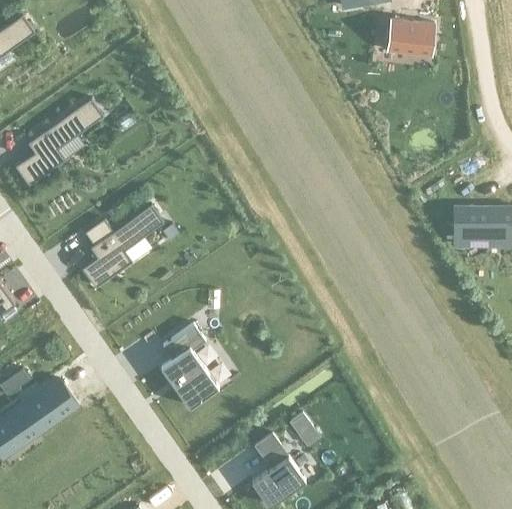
[(390,0),(341,0),(343,9),(390,1),(390,0)]
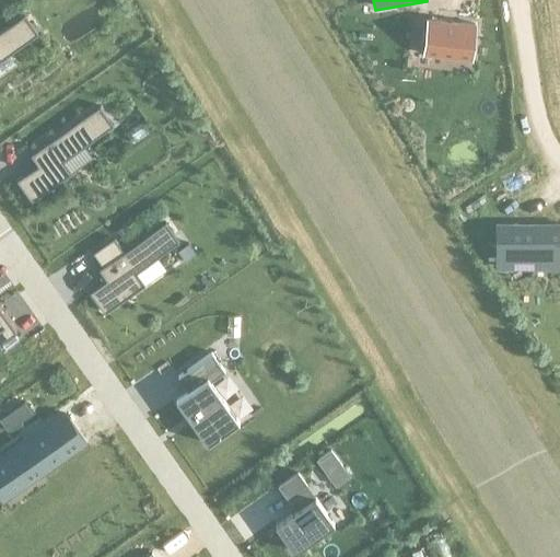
[(0,64),(38,36),(25,16),(0,34),(0,64)]
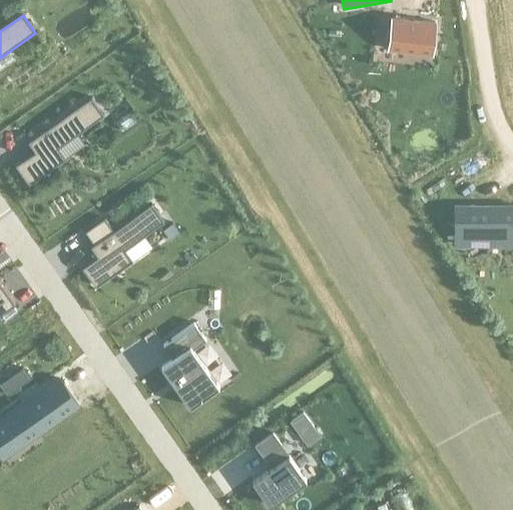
[(394,18),(390,50),(434,55),(438,23),(394,18)]
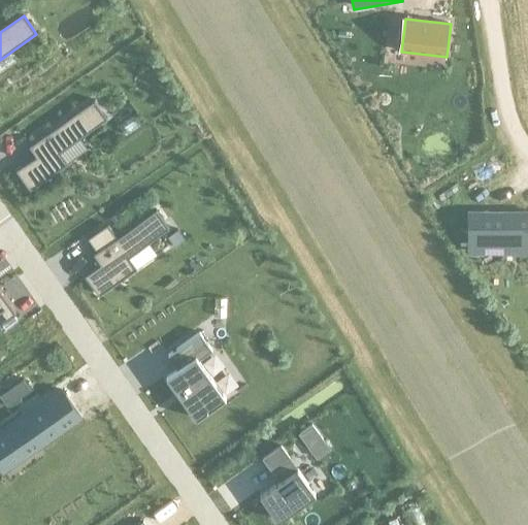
[(36,158),(15,172),(30,192),(68,165),(60,154),(107,121),(94,102),(29,148),(36,158)]
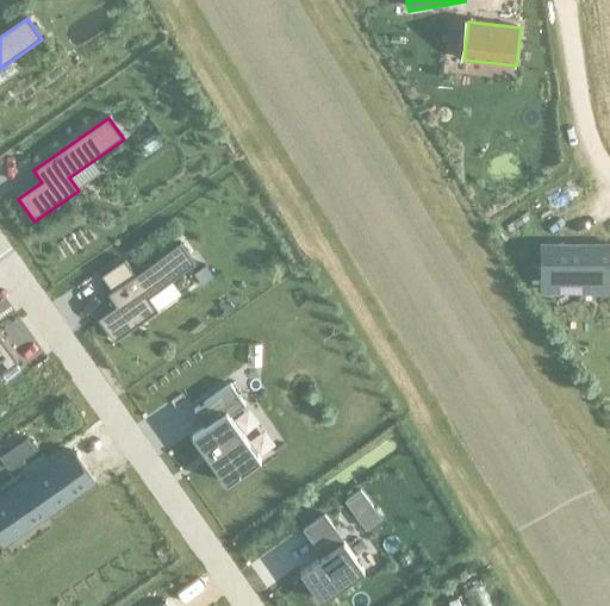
[(540,213),(526,222),(534,236),(548,227),(540,213)]
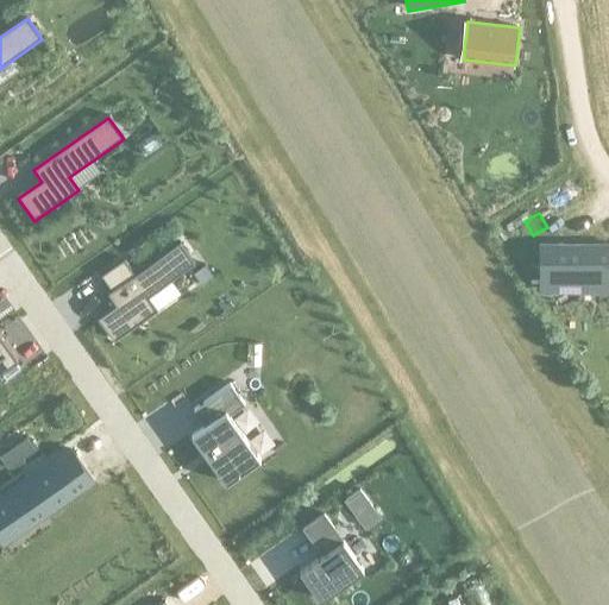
[(115,307),(98,320),(114,342),(158,312),(149,298),(195,265),(180,244),(132,277),(123,264),(101,278),(111,292),(107,295),(115,307)]
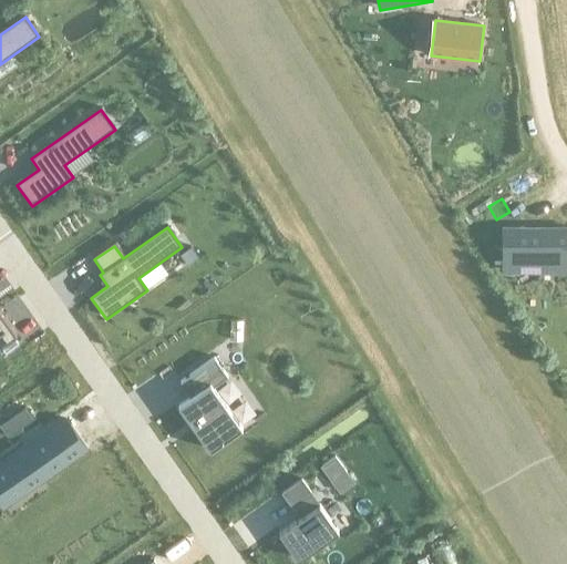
[(566,228),(502,229),(502,265),(566,264),(566,228)]
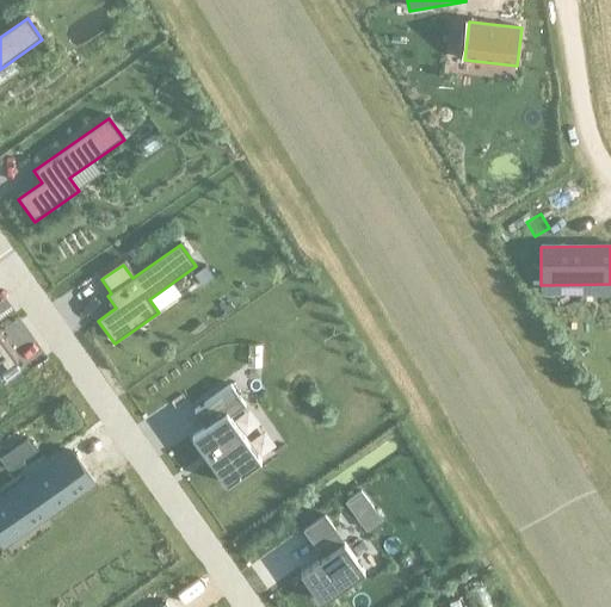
[(0,372),(18,360),(0,334),(0,372)]
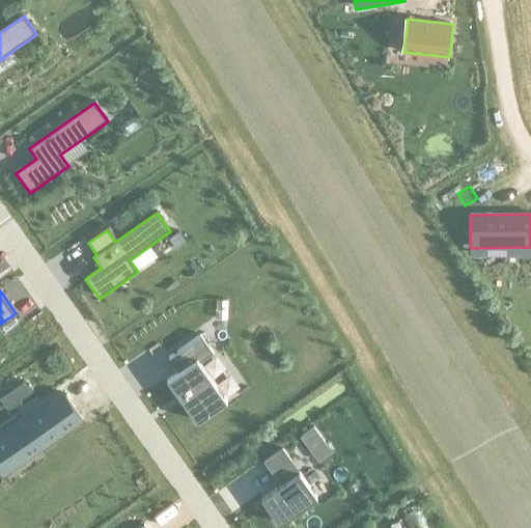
[(502,294),(493,299),(503,316),(512,311),(502,294)]
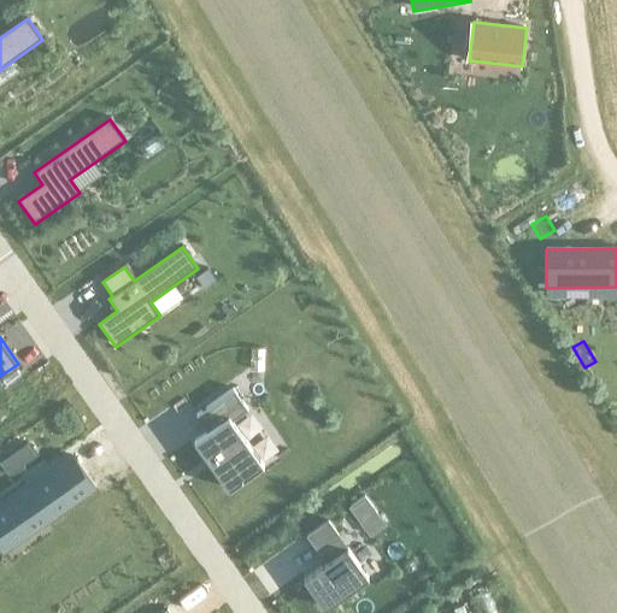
[(0,377),(5,385),(19,376),(13,367),(0,377)]
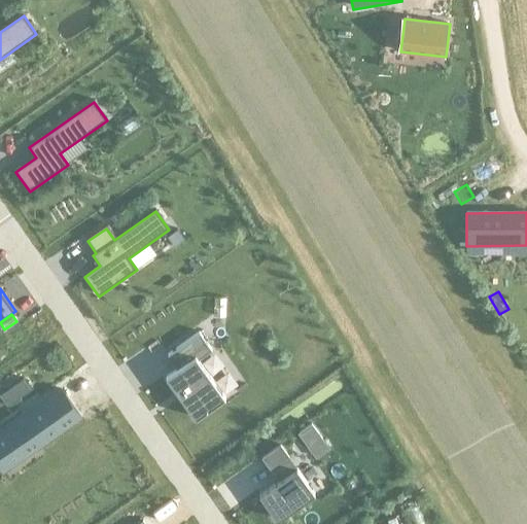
[(176,370),(165,377),(196,420),(225,398),(210,378),(199,360),(212,351),(200,333),(167,356),(176,370)]
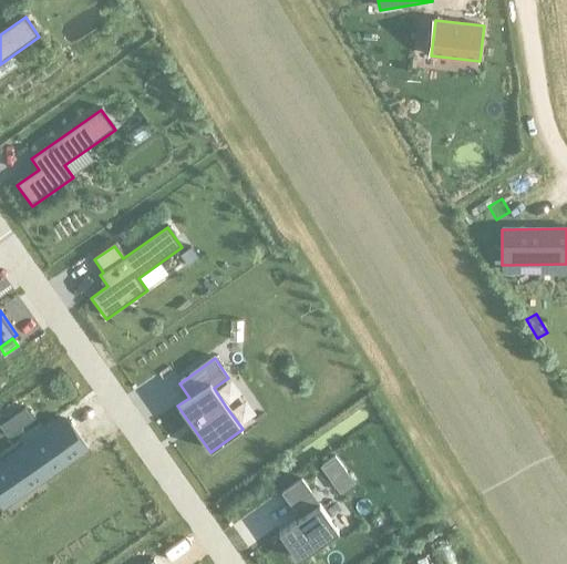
[(10,420),(0,426),(0,428),(8,438),(18,431),(10,420)]
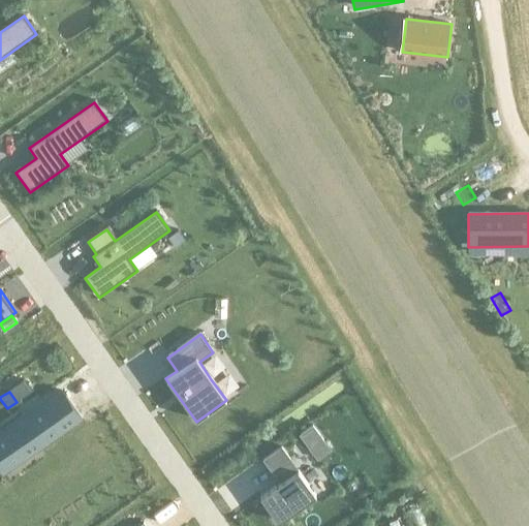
[(21,421),(0,435),(0,459),(8,470),(81,420),(61,393),(32,413),(34,416),(24,424),(21,421)]
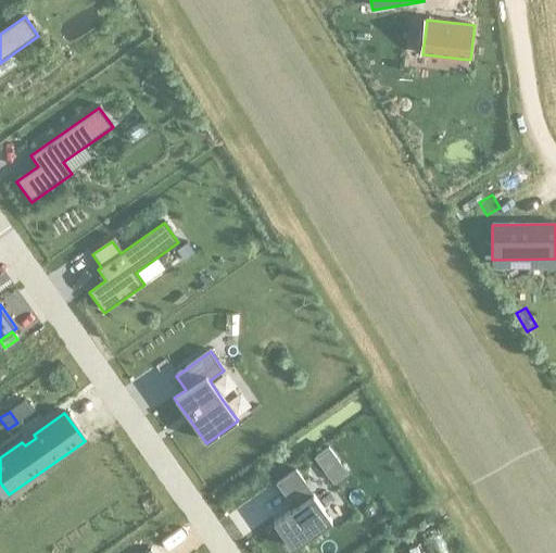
[(327,448),(313,456),(324,473),(338,463),(327,448)]
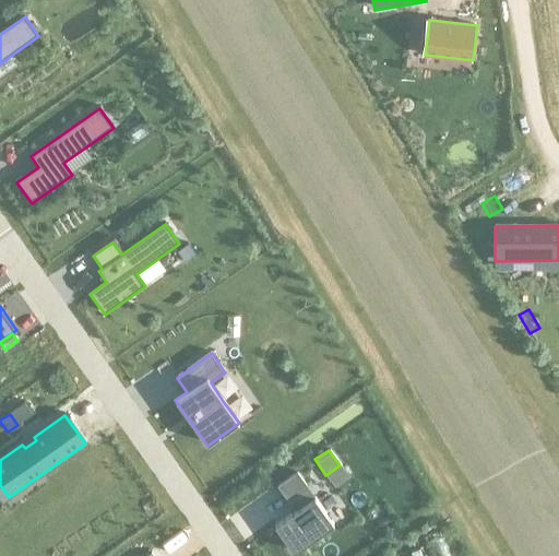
[(297,474),(277,488),(286,501),(307,487),(297,474)]
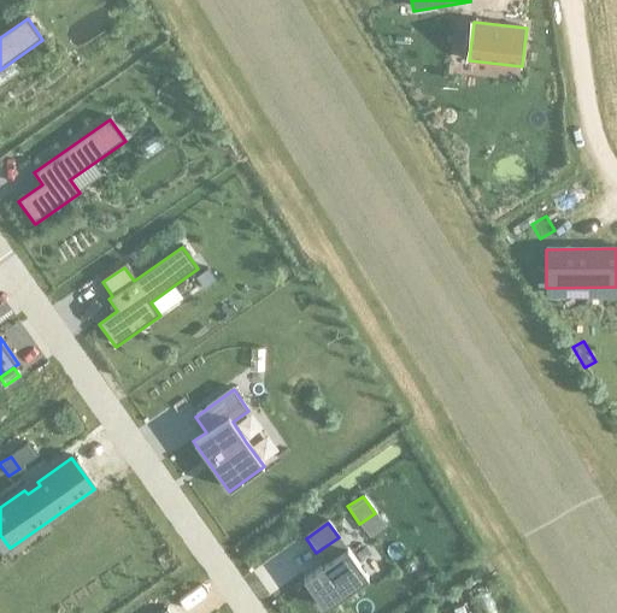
[(347,549),(304,581),(324,609),(368,579),(347,549)]
